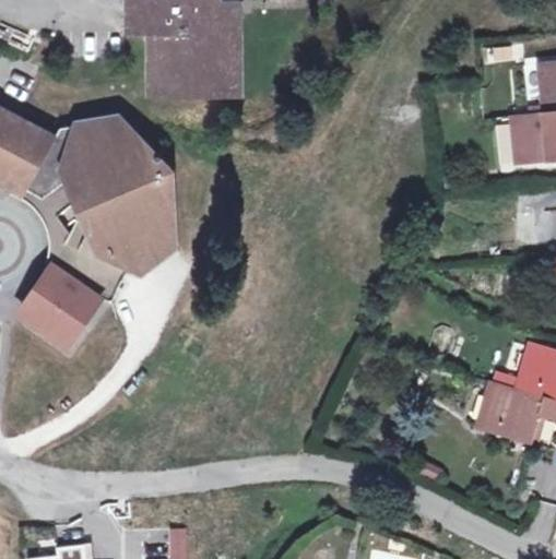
[(149,51),(149,98),(237,97),(237,62),(231,62),(231,46),(237,46),(237,14),(229,14),(229,0),(126,0),(127,19),(134,19),(134,34),(148,34),(155,34),(155,51),(149,51)]
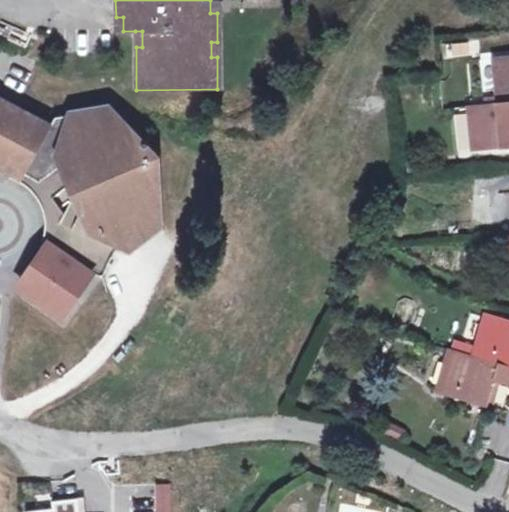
[(508,56),(491,58),(496,103),(508,101),(508,56)]
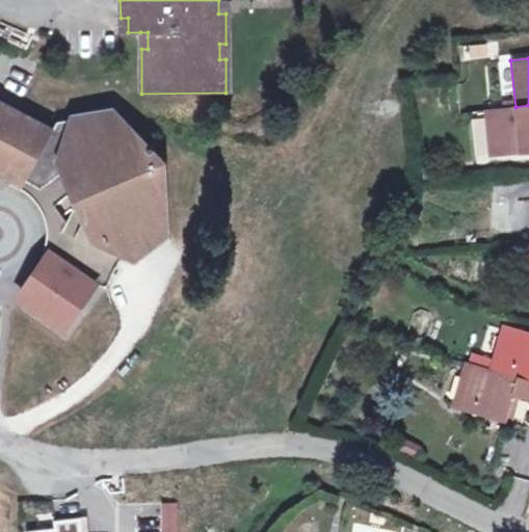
[(0,173),(21,184),(22,181),(38,190),(47,184),(60,202),(79,188),(80,188),(88,207),(71,211),(53,247),(51,250),(48,256),(18,300),(63,333),(83,306),(95,285),(104,290),(121,255),(132,260),(163,237),(159,159),(150,154),(152,152),(149,149),(146,151),(109,113),(55,123),(50,132),(0,104),(0,173)]
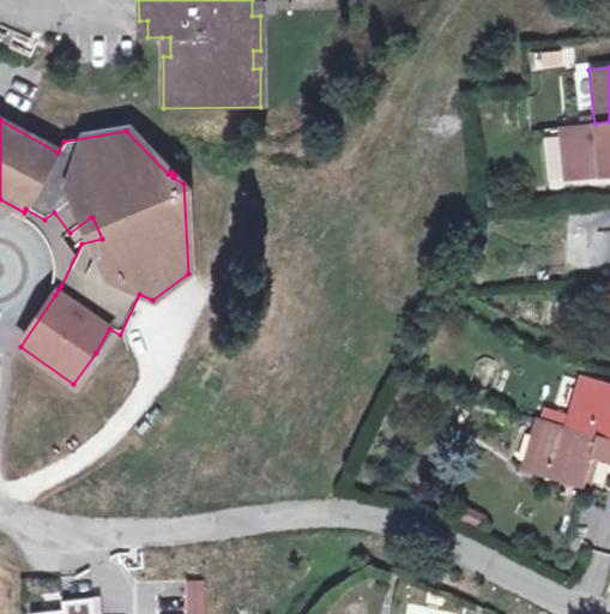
[(559,127),(566,181),(609,176),(609,121),(595,124),(559,127)]
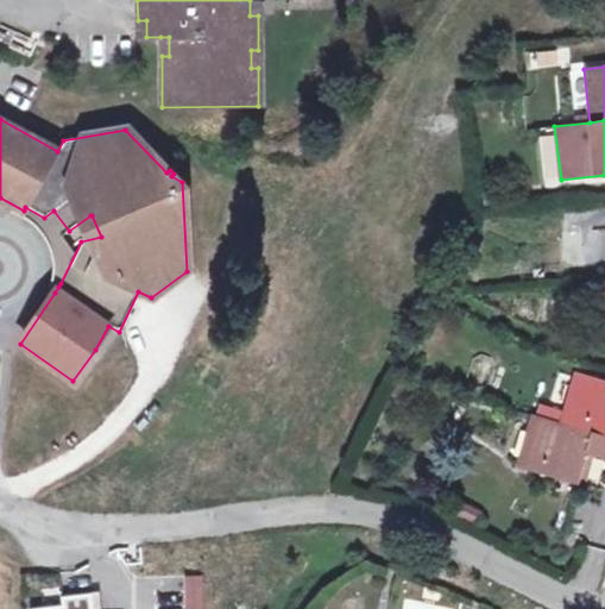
[(24,211),(20,217),(24,219),(33,226),(41,234),(46,245),(50,253),(51,262),(51,274),(50,281),(58,287),(61,283),(81,242),(69,231),(54,211),(44,218),(25,207),(24,211)]
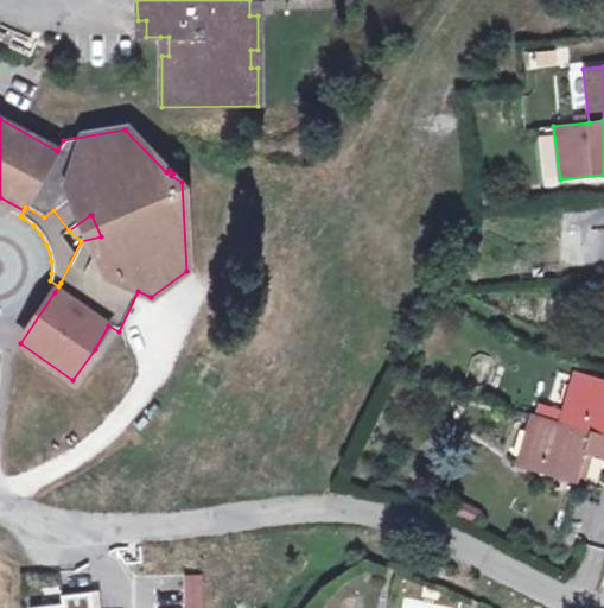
[(558,264),(571,264),(568,211),(555,213),(558,264)]
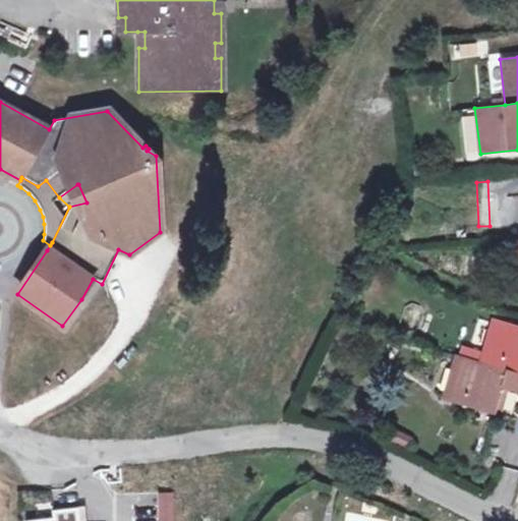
[(517,326),(493,319),(479,362),(517,373),(517,326)]
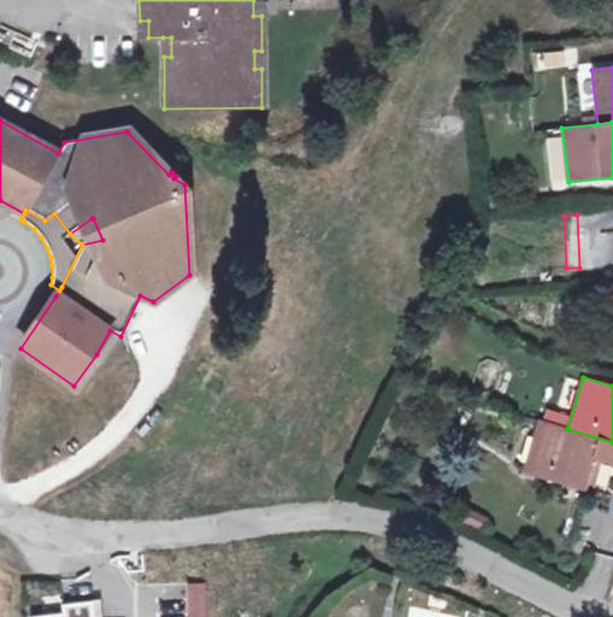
[(538,421),(524,474),(584,491),(593,459),(612,464),(612,442),(567,429),(538,421)]
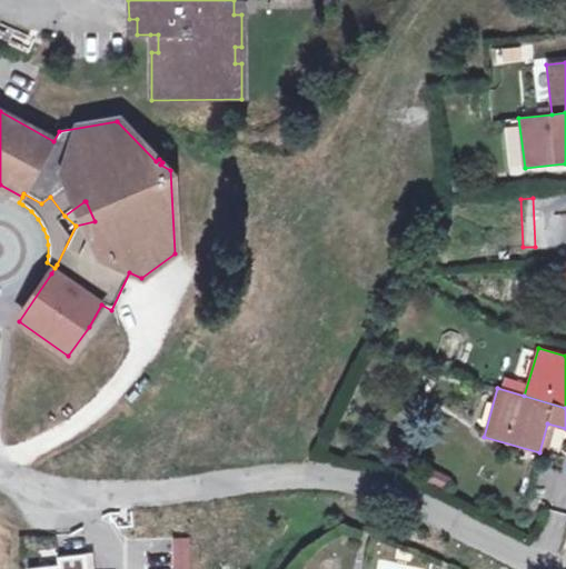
[(186,568),(186,539),(175,539),(175,568),(186,568)]
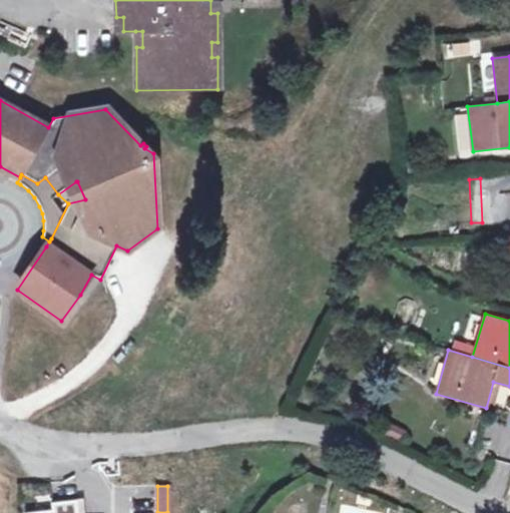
[(26,512),(71,512),(71,508),(78,507),(77,501),(50,504),(51,510),(26,512)]
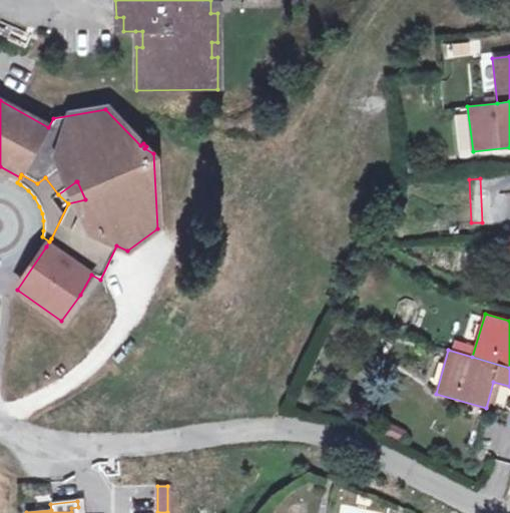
All buildings are outlined.
